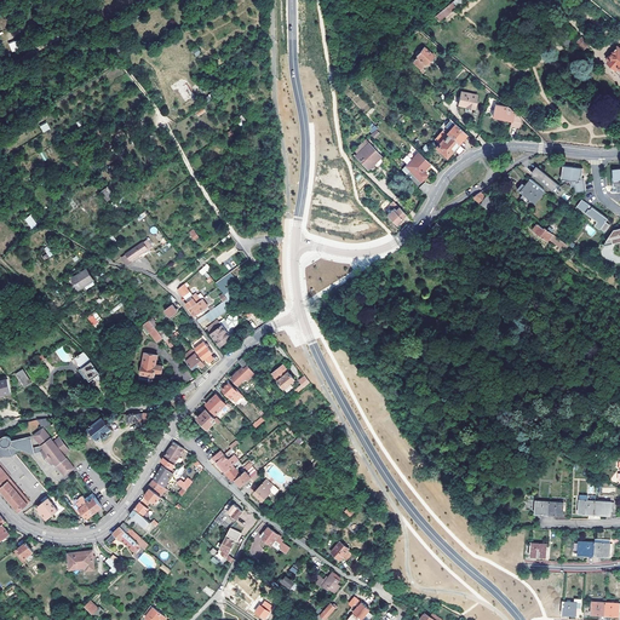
[(577,45),(585,51),(590,45),(583,38),(577,45)]
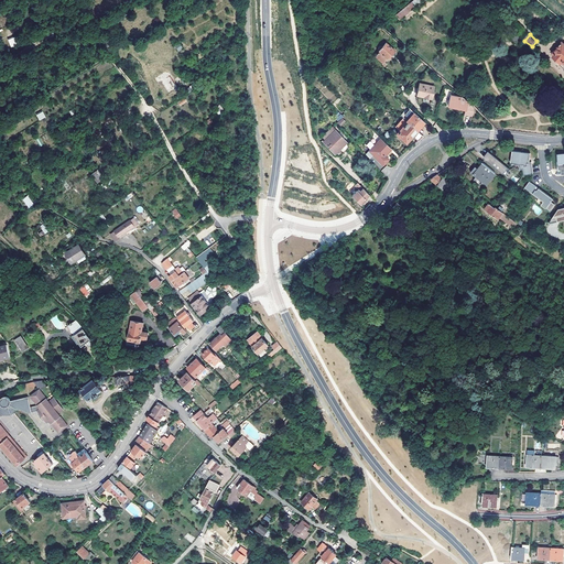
[(11,47),(19,44),(15,36),(8,40),(11,47)]
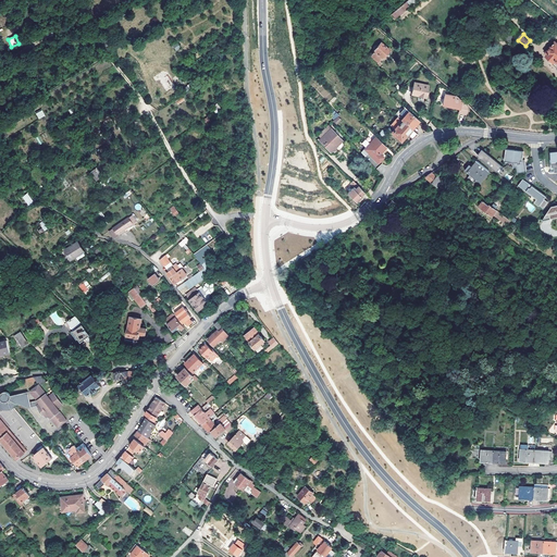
[(556,61),(556,42),(547,53),(549,54),(548,57),(556,63),(556,61)]
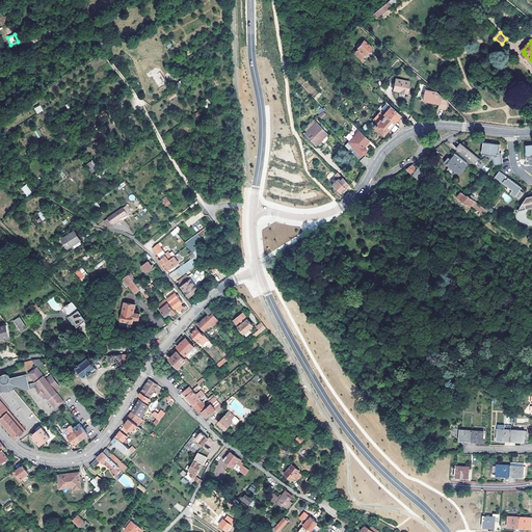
[(354,52),(362,58),(361,59),(363,62),(366,59),(364,56),(366,54),(366,55),(371,49),(364,42),(357,48),(358,48),(354,52)]
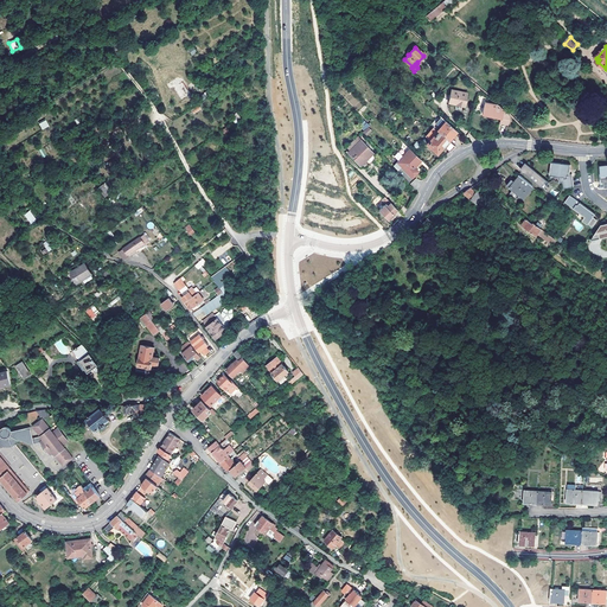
[(164,83),(177,104),(199,90),(193,80),(187,84),(180,74),(164,83)]
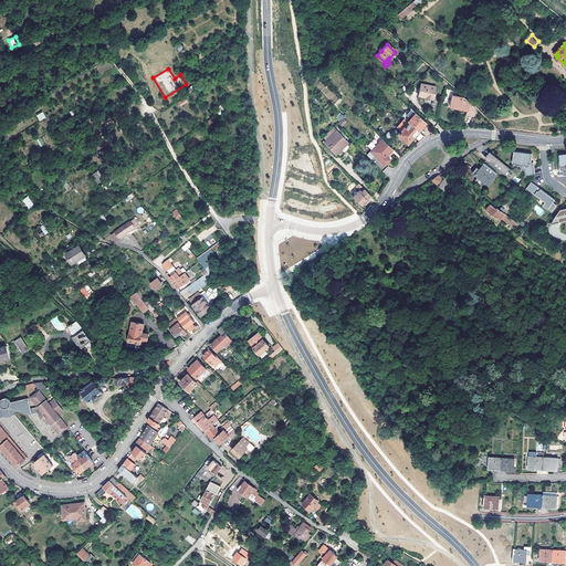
[(421,82),(418,95),(432,98),(436,85),(421,82)]
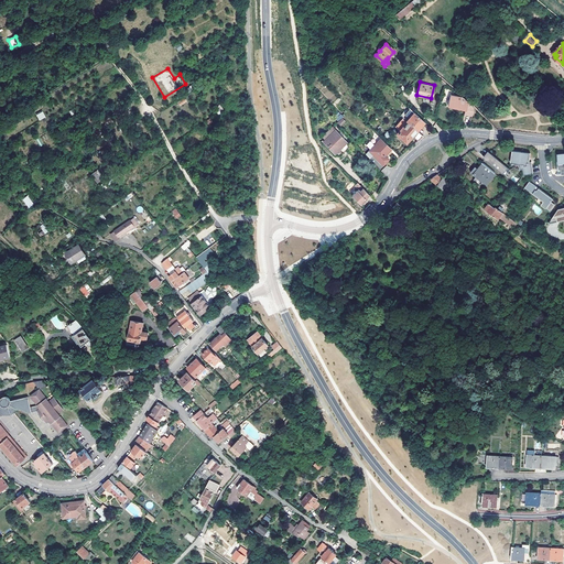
[(465,110),(464,115),(472,116),(474,107),(466,99),(452,95),(448,105),(465,110)]
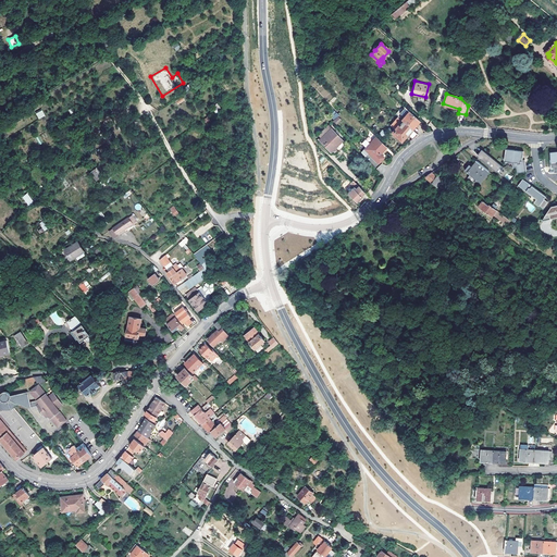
[(401,119),(412,127),(420,119),(406,107),(405,106),(401,109),(400,108),(396,113),(401,119)]
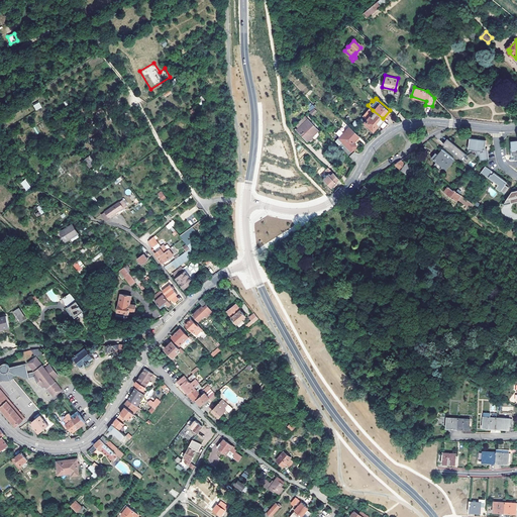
[(383,118),(373,110),(364,120),(373,129),(377,125),(379,127),(381,125),(384,128),(389,124),(383,118)]
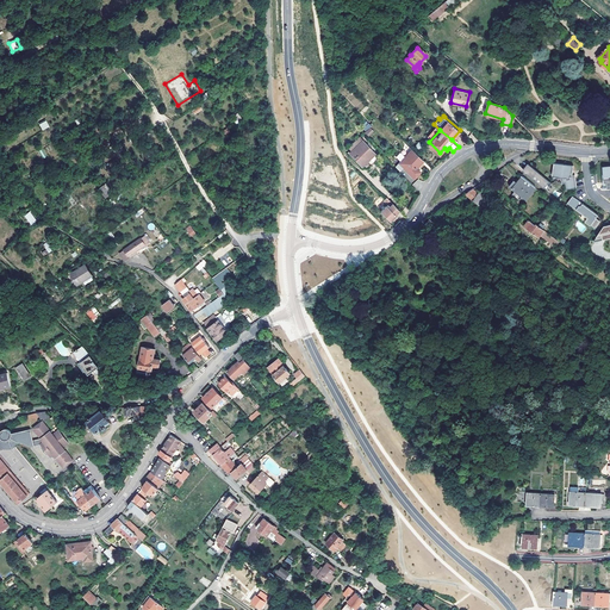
[(369,160),(372,162),(378,156),(363,142),(350,154),(362,166),(369,160)]
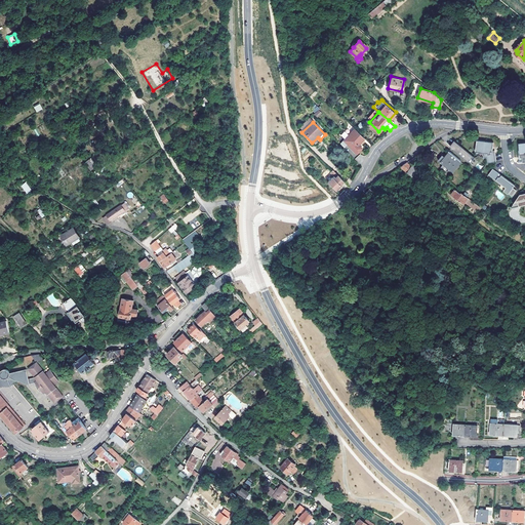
[(358,152),(362,148),(359,145),(365,137),(355,128),(348,135),(344,131),(340,134),(346,138),(350,143),(349,144),(358,152)]
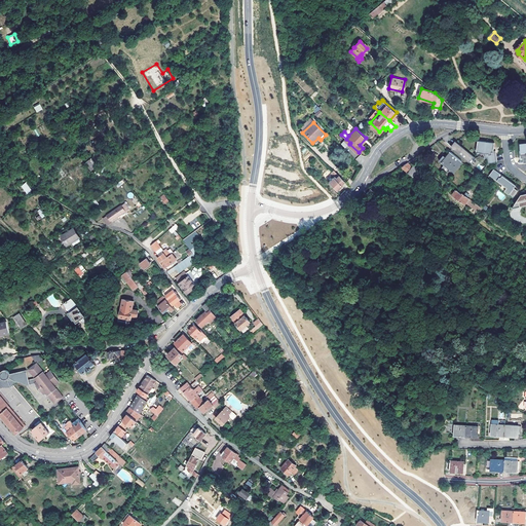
[(457,140),(452,146),(476,165),(481,160),(457,140)]
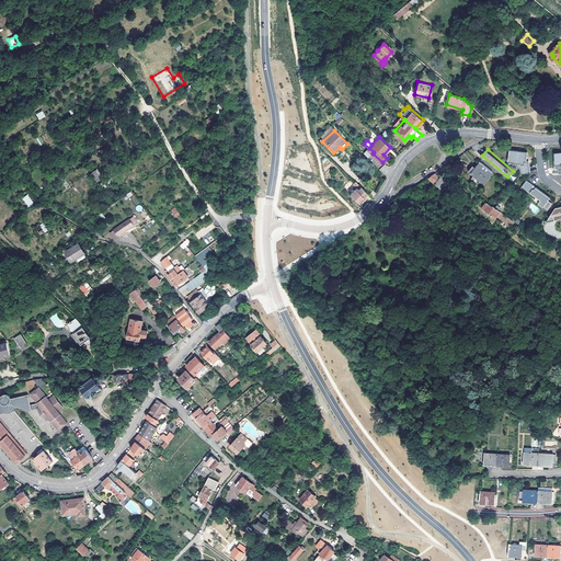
[(516,161),(517,161),(518,168),(522,168),(522,173),(531,172),(529,160),(527,160),(527,158),(526,158),(526,156),(527,156),(527,155),(527,153),(526,152),(525,152),(524,152),(525,151),(521,151),(521,150),(511,149),(510,162),(516,162),(516,161)]
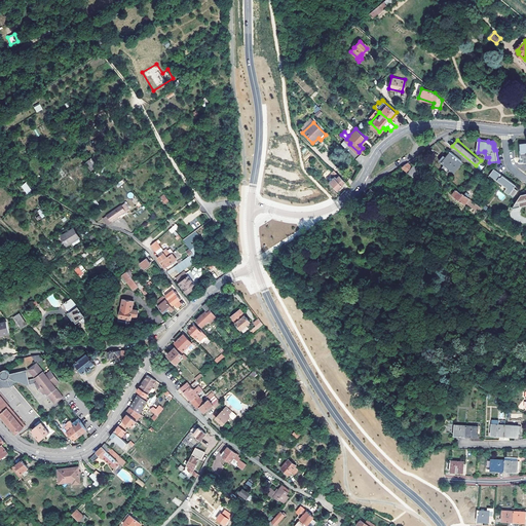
[(452,167),(455,171),(463,161),(452,151),(448,156),(446,155),(442,159),(444,160),(452,167)]
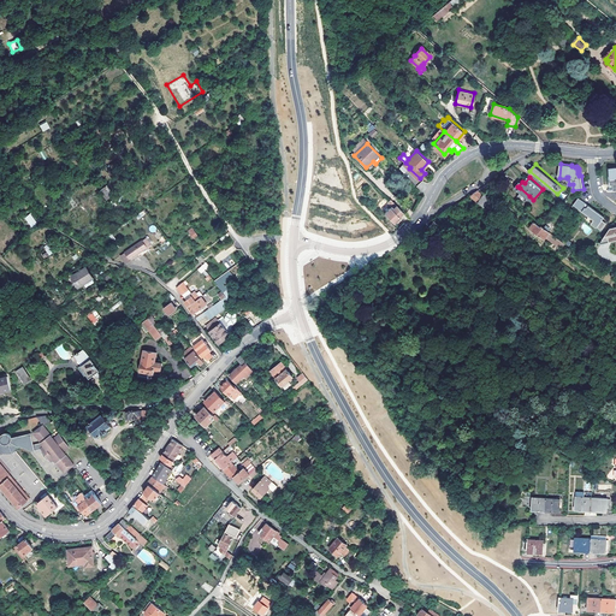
[(529,196),(520,188),(519,189),(525,194),(521,199),(525,202),(529,196)]
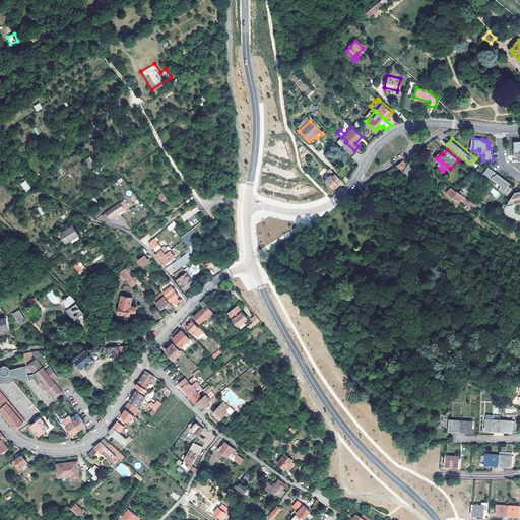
[(84,161),(89,169),(93,167),(88,159),(84,161)]
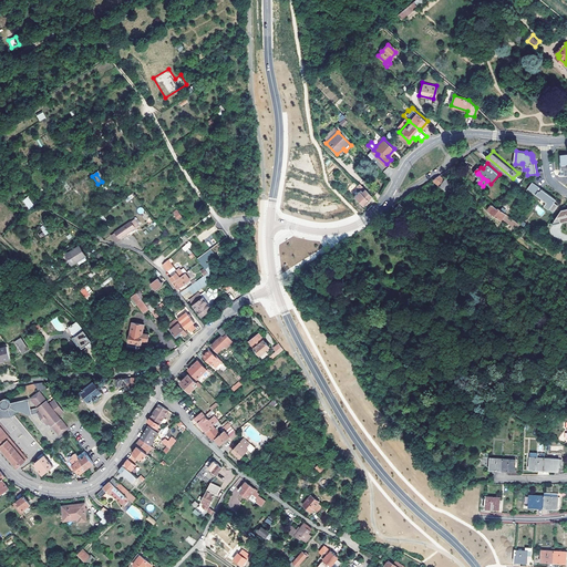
[(453,182),(447,176),(446,178),(442,174),(433,179),(446,189),(453,182)]
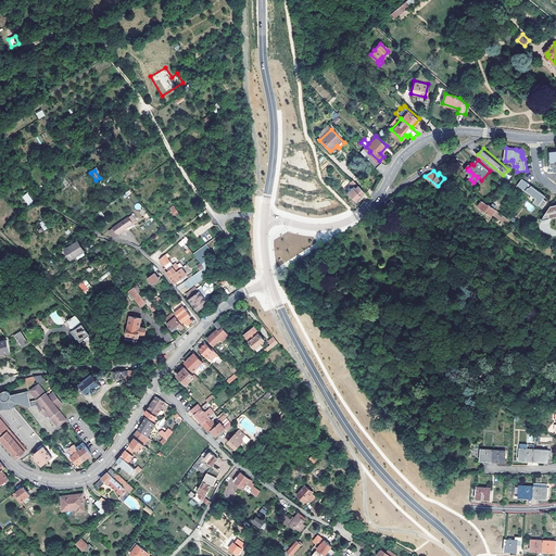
[(522,178),(518,184),(525,190),(529,184),(522,178)]
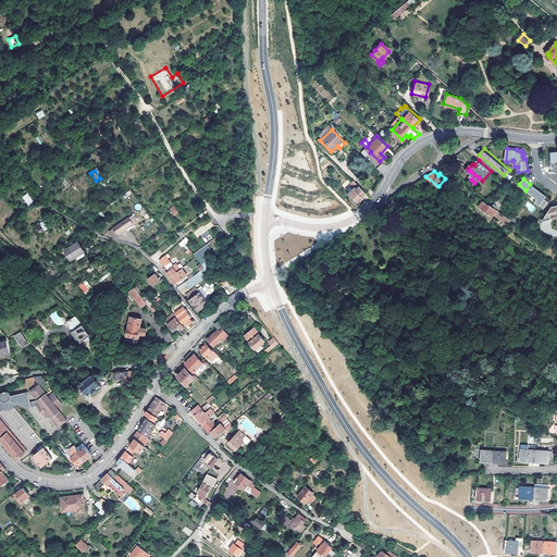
[(355,186),(349,193),(357,200),(366,192),(359,185),(357,188),(355,186)]
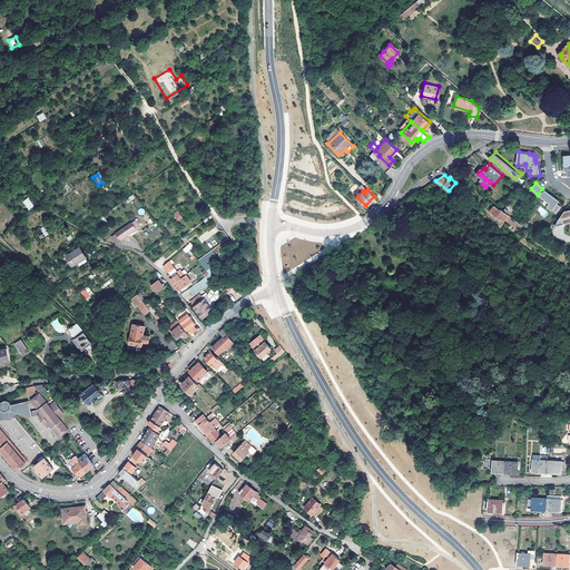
[(542,192),(539,195),(549,204),(547,207),(551,210),(559,202),(544,189),(543,192),(542,192)]
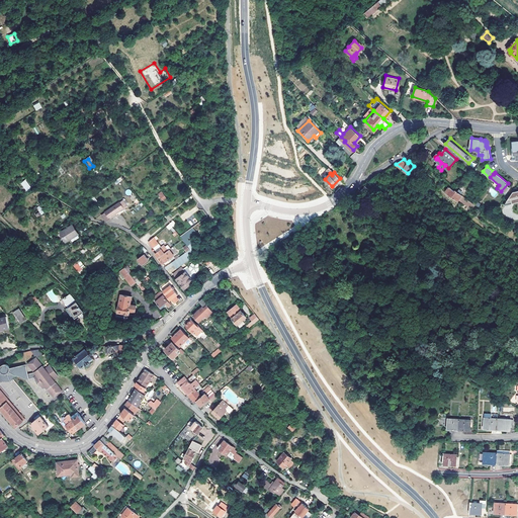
[(20,183),(26,191),(31,188),(25,180),(20,183)]
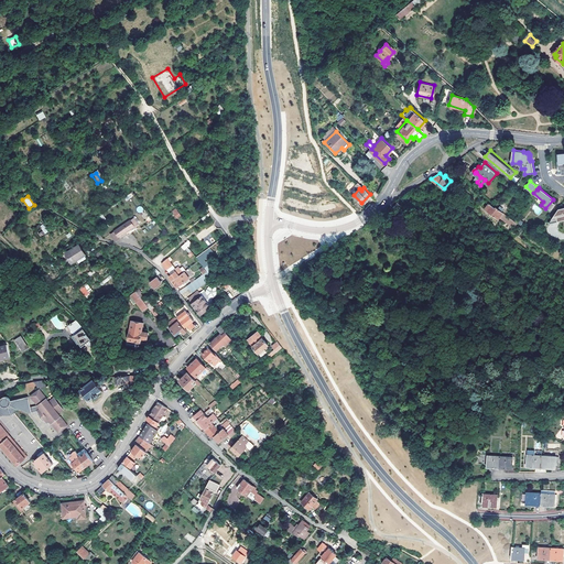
[(501,216),(505,212),(497,206),(496,207),(490,203),(486,208),(499,218),(501,216)]
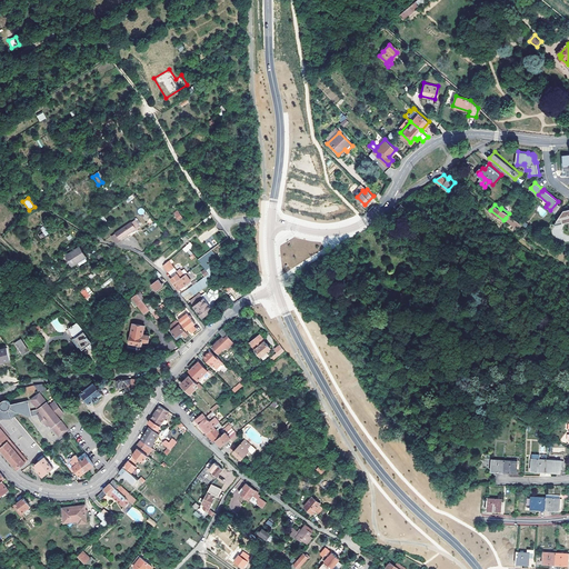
[(568,208),(565,210),(555,225),(568,221),(568,220),(568,219),(568,208)]
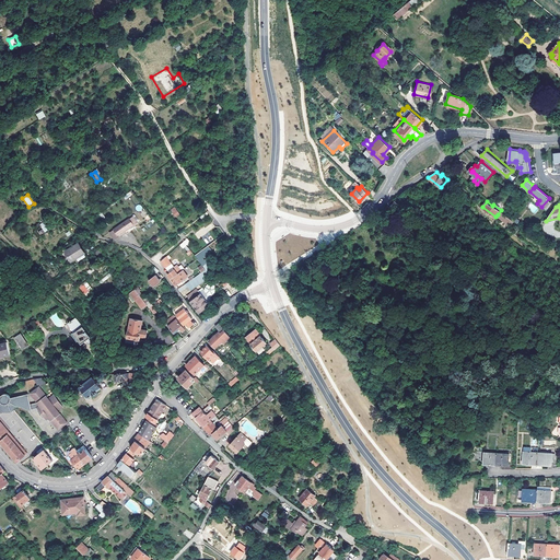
[(514,221),(501,210),(498,214),(511,225),(514,221)]
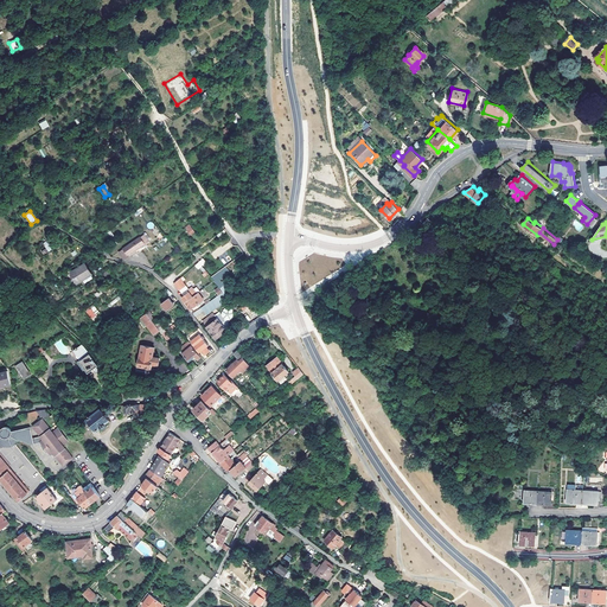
[(138,247),(144,243),(147,241),(144,236),(119,254),(123,260),(128,256),(128,255),(138,248),(138,247)]
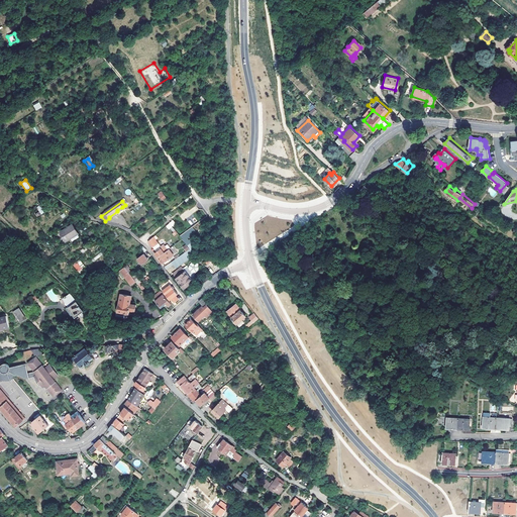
[(34,213),(37,217),(44,212),(39,205),(36,207),(37,210),(34,213)]
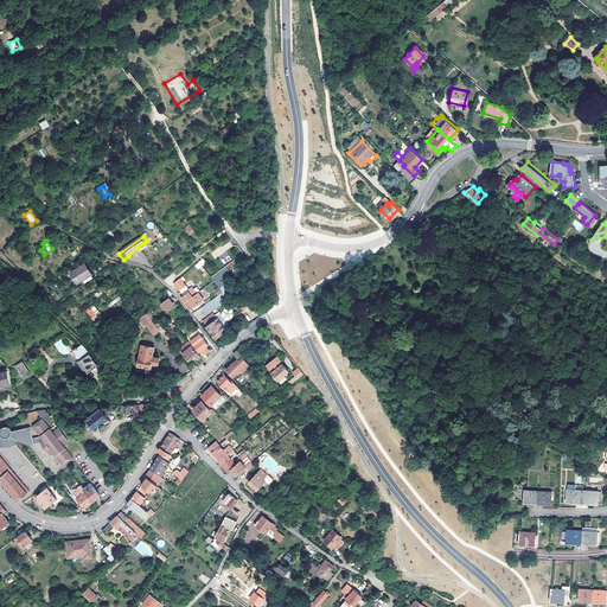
[(91,275),(93,274),(87,263),(81,267),(78,263),(70,269),(72,273),(78,283),(91,275)]
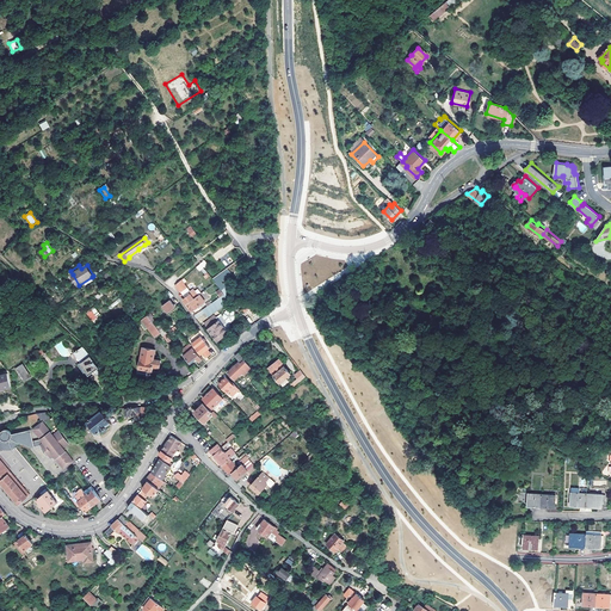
[(216,283),(217,284),(223,279),(220,273),(213,279),(216,283)]
